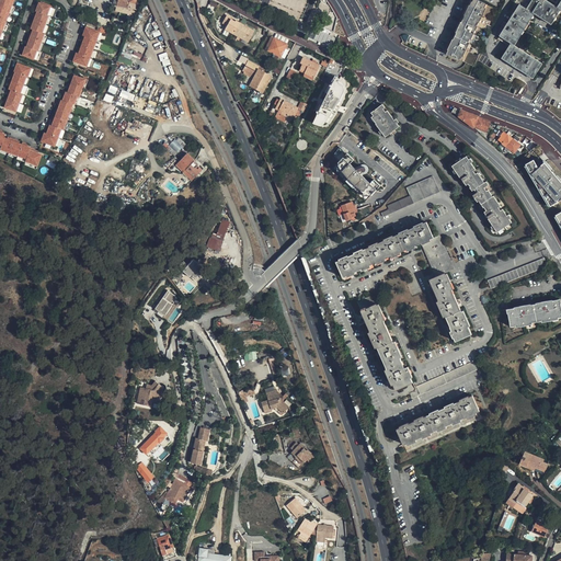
[(0,0),(0,10),(8,13),(11,4),(0,0)]
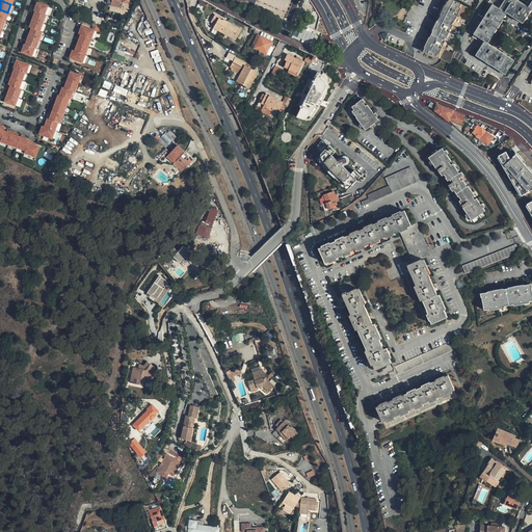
[(108,0),(107,3),(111,4),(109,9),(118,11),(120,7),(122,7),(120,12),(124,14),(125,8),(128,7),(128,3),(132,4),(132,0),(108,0)]
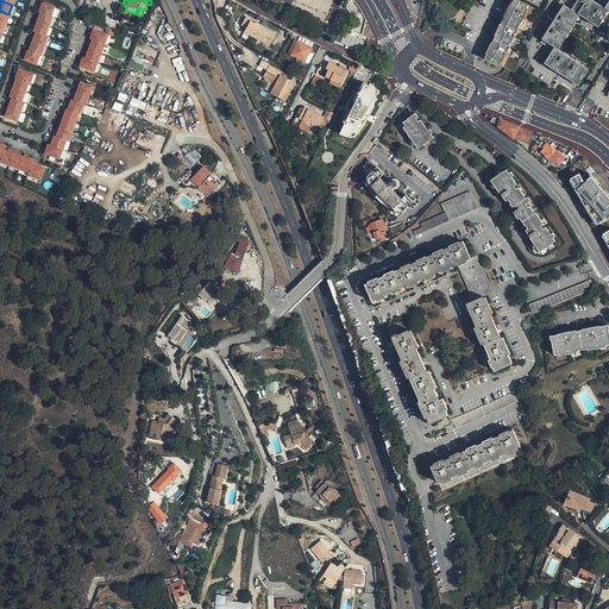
[(293,0),(290,8),(327,19),(332,0),(293,0)]
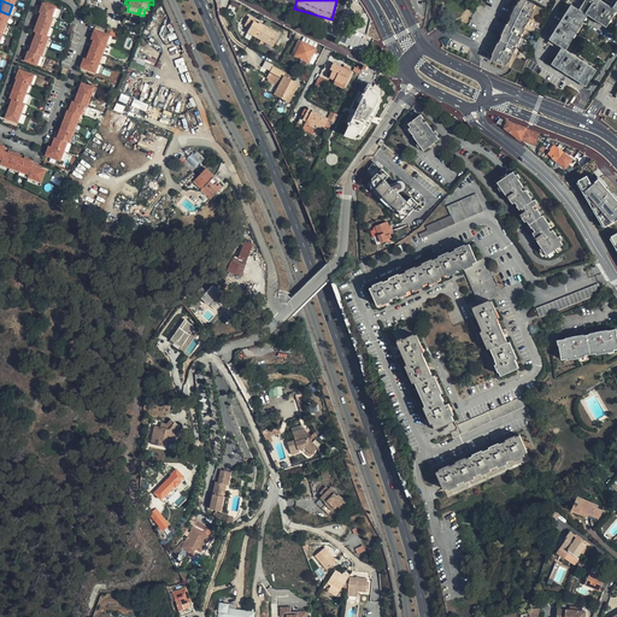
[(533,3),(528,0),(519,0),(519,1),(518,1),(516,6),(515,6),(511,16),(512,16),(509,23),(507,23),(503,35),(503,36),(499,43),(494,54),(495,54),(493,58),(500,62),(506,64),(507,60),(510,60),(516,46),(515,45),(516,41),(517,42),(524,27),(523,25),(524,22),(527,22),(533,7),(532,6),(533,3)]
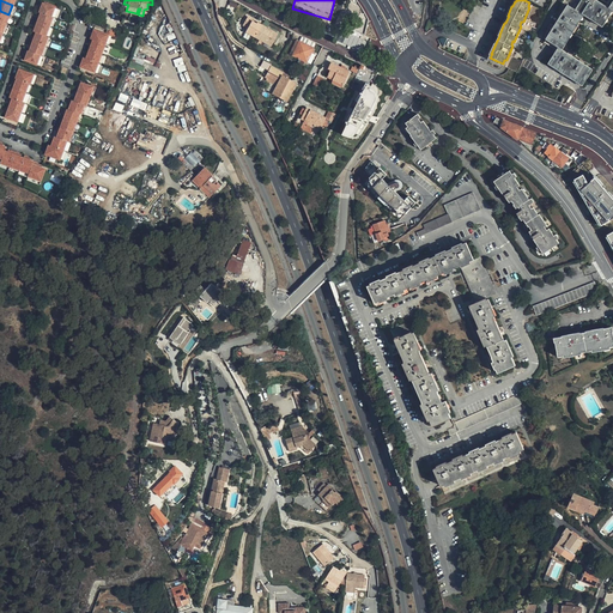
[(604,25),(612,11),(610,8),(595,0),(581,0),(576,8),(586,13),(604,25)]
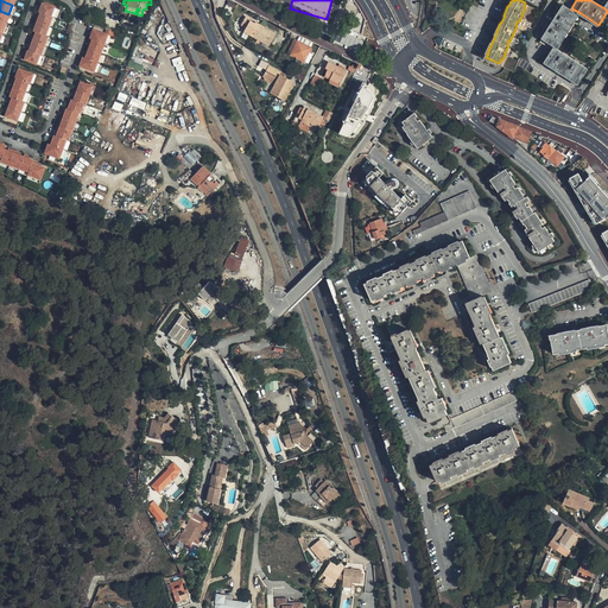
[(56,7),(40,1),(39,6),(42,7),(40,10),(39,12),(40,13),(52,17),(56,7)]
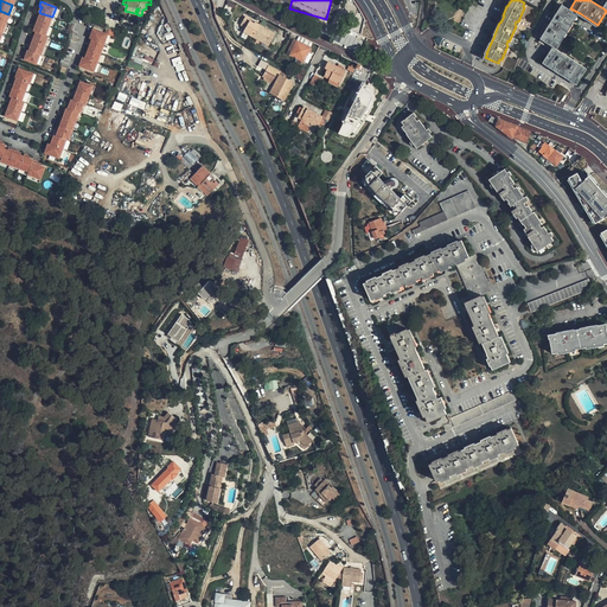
[(563,4),(541,39),(554,48),(555,49),(580,13),(570,8),(563,4)]
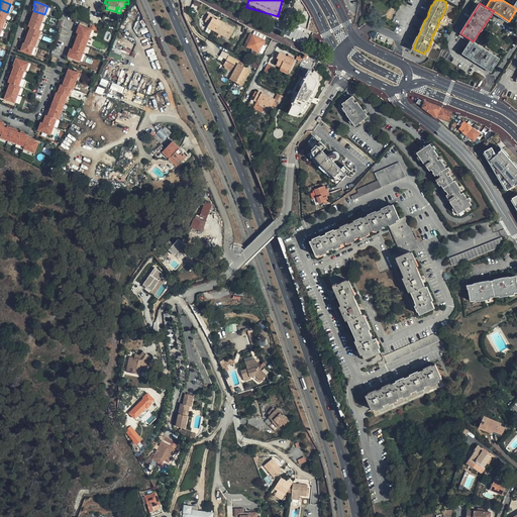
[(44,14),(34,11),(33,13),(33,15),(31,14),(29,18),(42,22),(45,15),(44,14)]
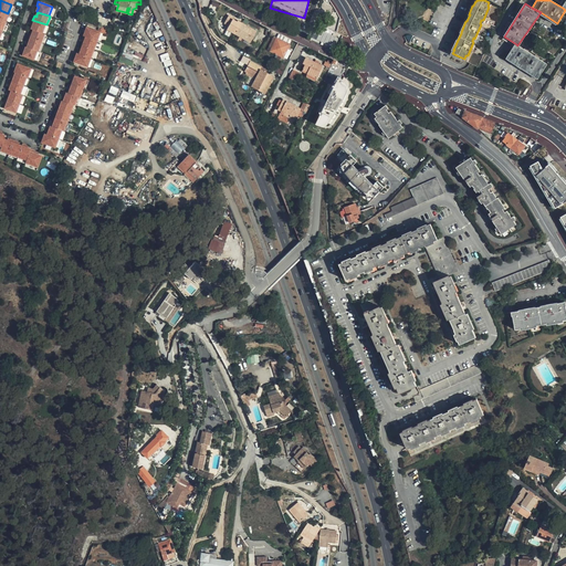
[(104,18),(93,12),(88,20),(104,28),(107,22),(103,20),(104,18)]
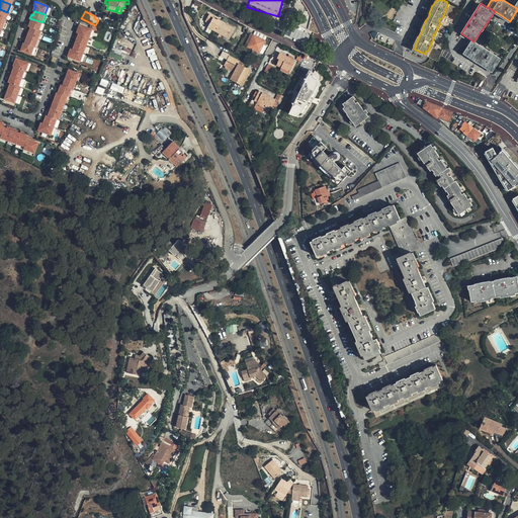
[(213,16),(208,14),(205,21),(209,23),(207,26),(216,31),(222,21),(218,18),(217,20),(212,17),(213,16)]
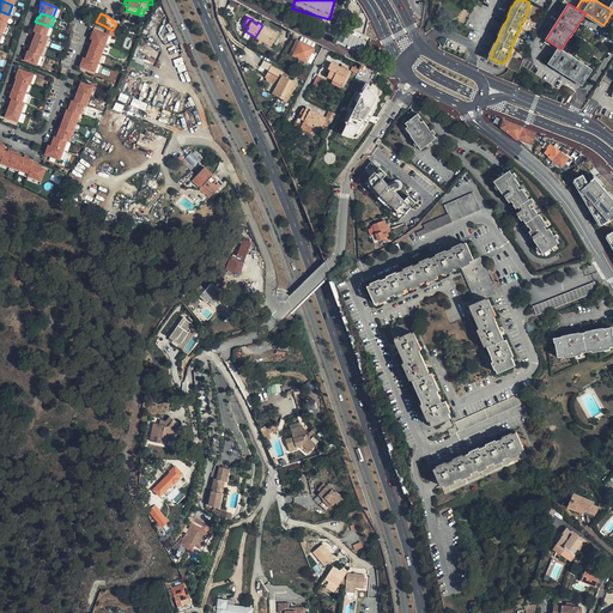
[(50,26),(35,22),(34,25),(35,25),(36,26),(36,29),(35,31),(37,32),(47,36),(50,26)]
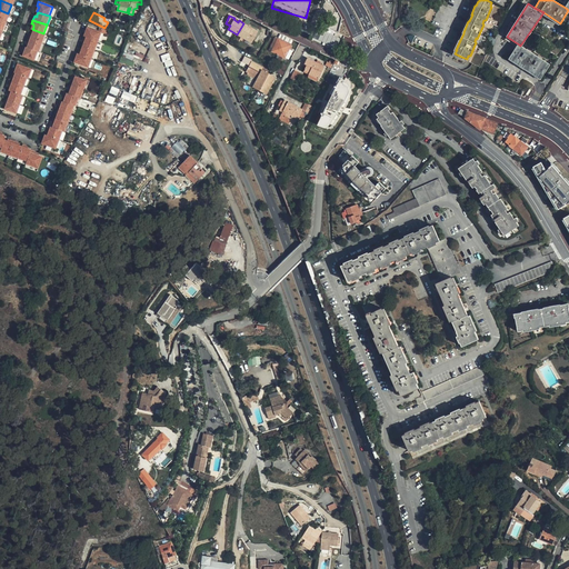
[(248,26),(243,23),(237,35),(251,43),(258,31),(252,28),(251,29),(247,27),(248,26)]
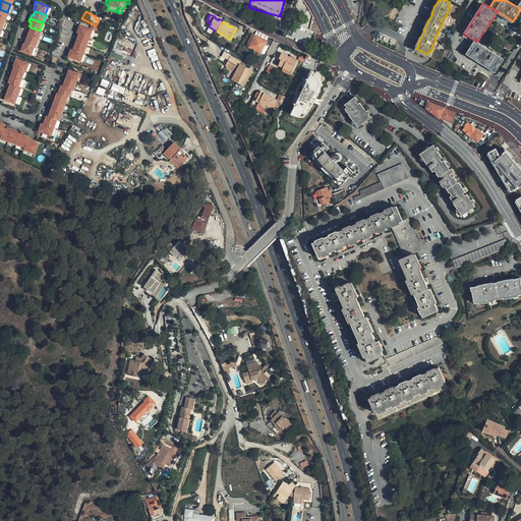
[(90,29),(79,24),(76,33),(89,38),(92,30),(90,29)]
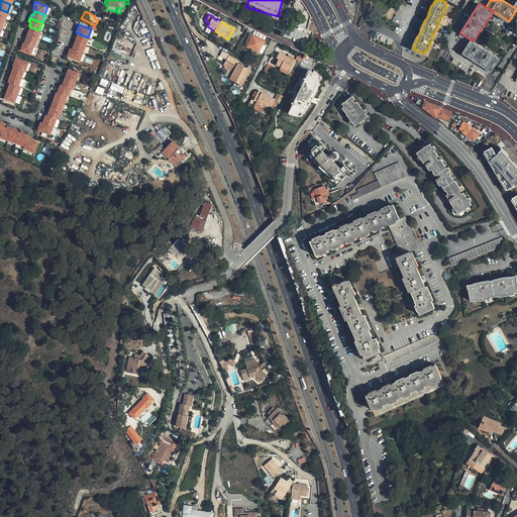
[(98,27),(91,25),(89,28),(91,29),(88,37),(89,37),(92,29),(96,31),(98,27)]
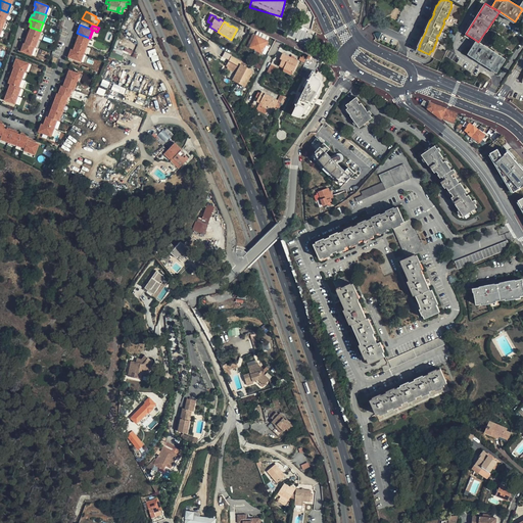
[(40,31),(32,28),(31,30),(30,32),(28,32),(27,35),(40,40),(43,32),(41,32),(40,31)]
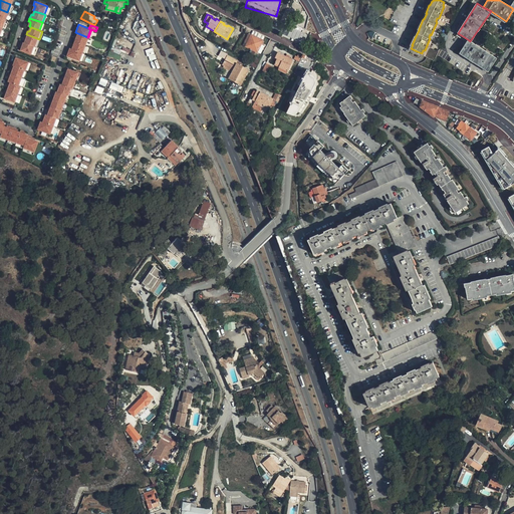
[(308,35),(292,27),(287,36),(304,44),(308,35)]
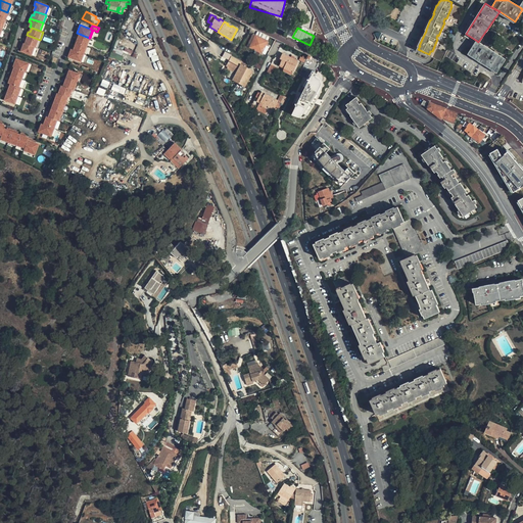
[(269,37),(257,32),(255,35),(267,41),(269,37)]
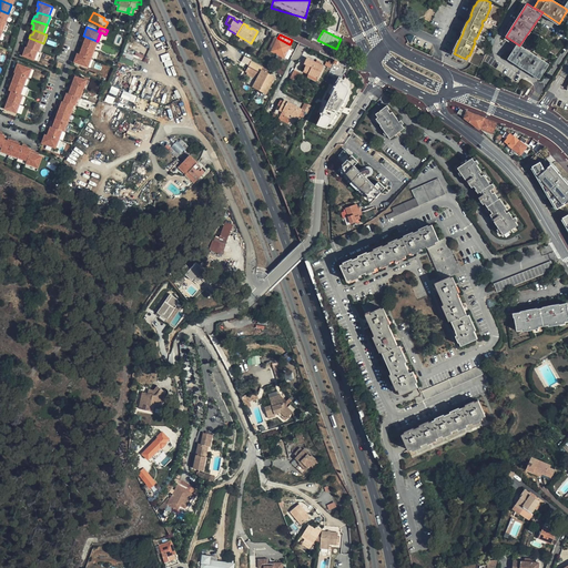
[(97,41),(83,36),(82,40),(84,41),(83,42),(82,46),(93,50),(97,41)]
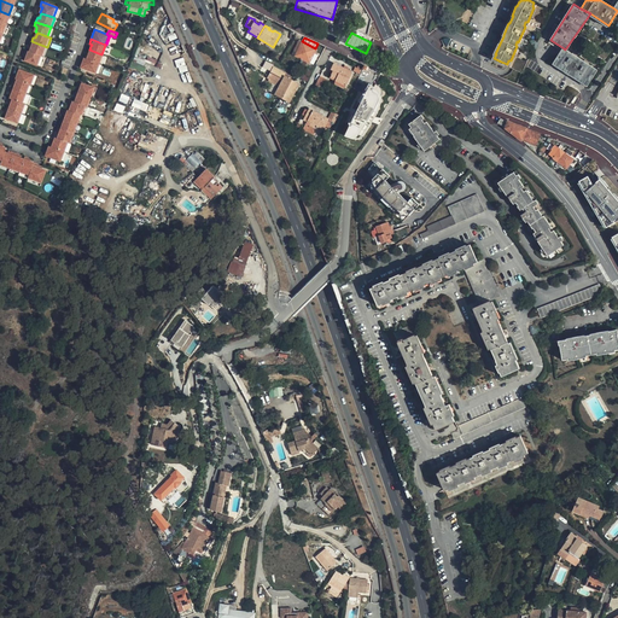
[(302,41),(299,40),(292,54),(302,59),(299,63),(308,66),(313,69),(315,65),(313,64),(318,56),(314,53),(315,52),(316,52),(318,50),(316,48),(315,48),(302,41)]
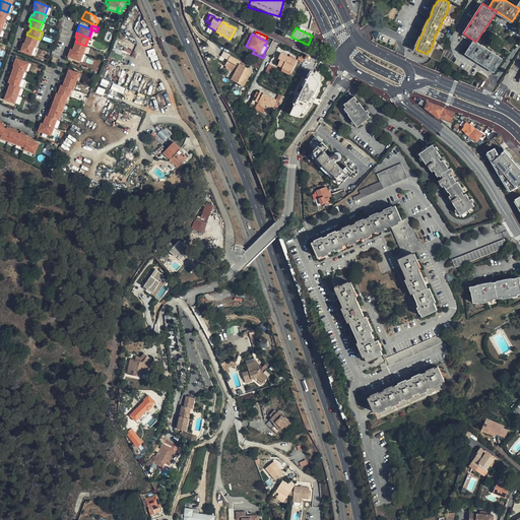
[(40,40),(26,35),(25,39),(27,39),(26,41),(25,44),(36,47),(37,48),(40,40)]
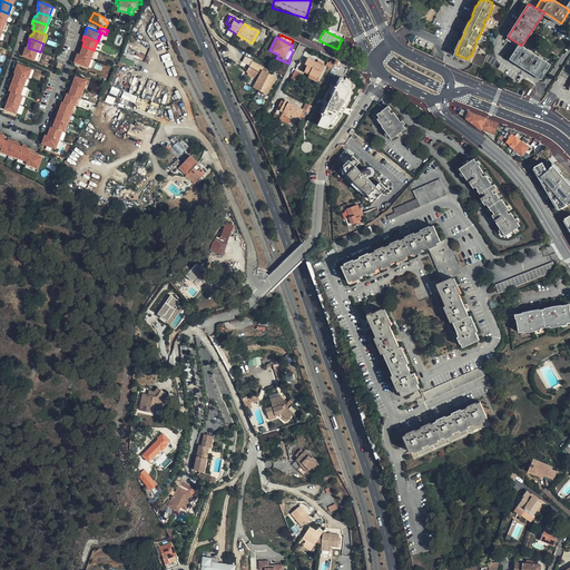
[(542,78),(551,65),(521,46),(520,45),(511,58),(542,78)]
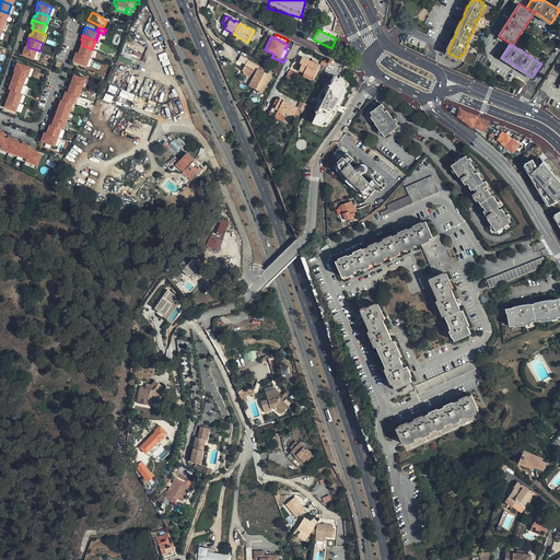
[(92,49),(81,45),(80,47),(80,49),(78,49),(78,48),(76,53),(90,57),(92,49)]
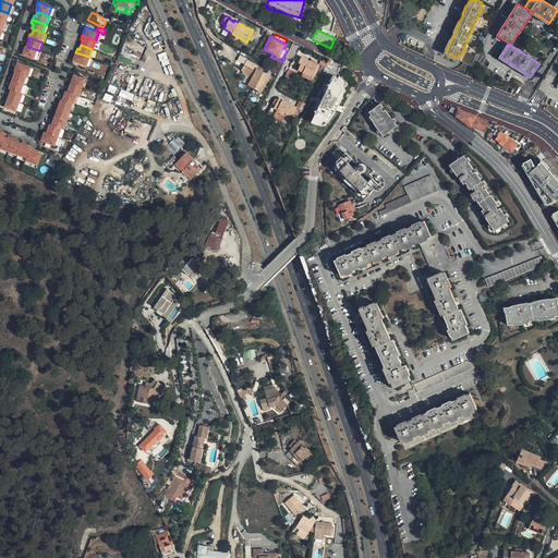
[(27,47),(24,46),(23,49),(25,50),(24,52),(24,55),(35,59),(38,50),(27,47)]
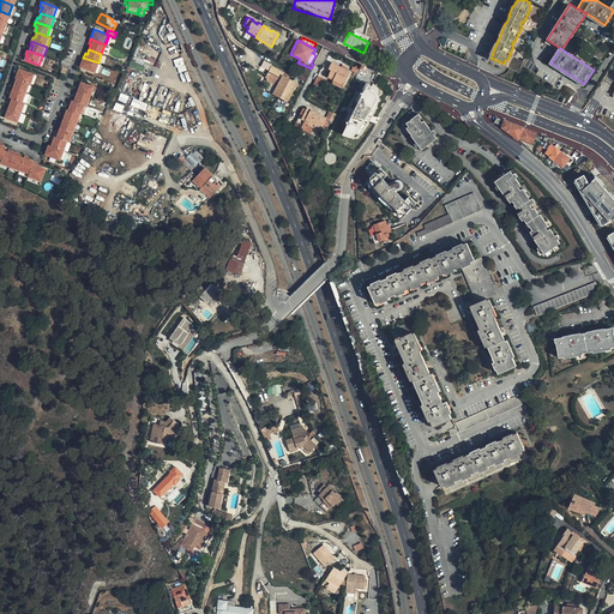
[(98,62),(83,58),(79,67),(95,72),(98,62)]
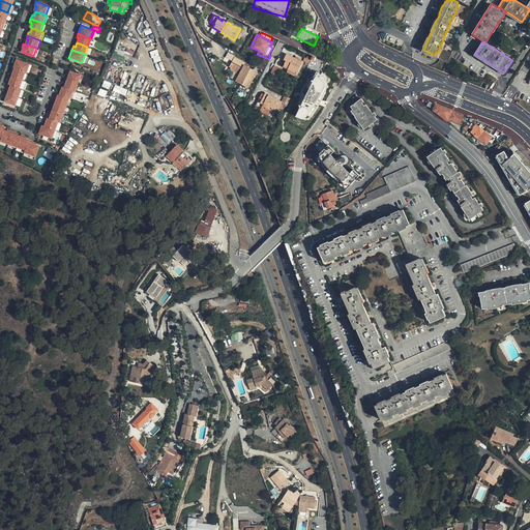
[(157,57),(153,58),(154,62),(159,61),(158,51),(151,52),(151,54),(156,54),(157,57)]
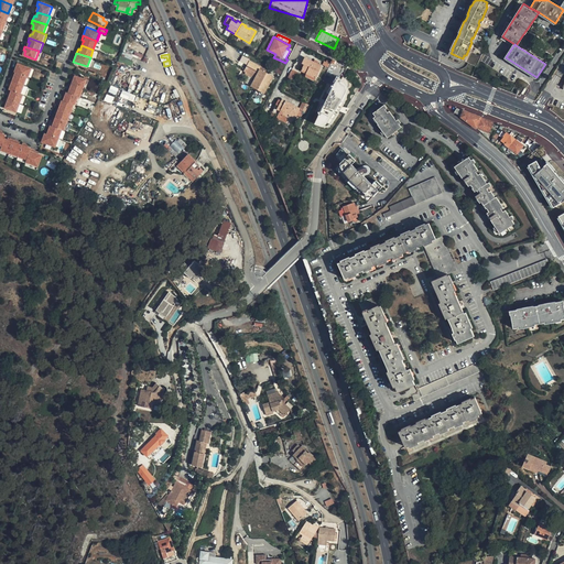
[(314,62),(305,57),(302,64),(304,65),(303,67),(302,71),(307,73),(306,74),(316,78),(322,65),(317,63),(314,62)]
